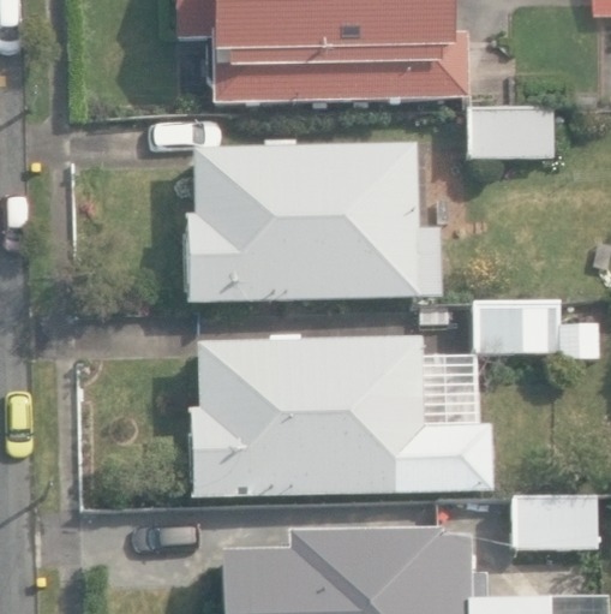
[(214,46),(216,109),(444,105),(444,99),(472,99),(471,41),(444,42),(443,0),(178,0),(179,46),(214,46)]
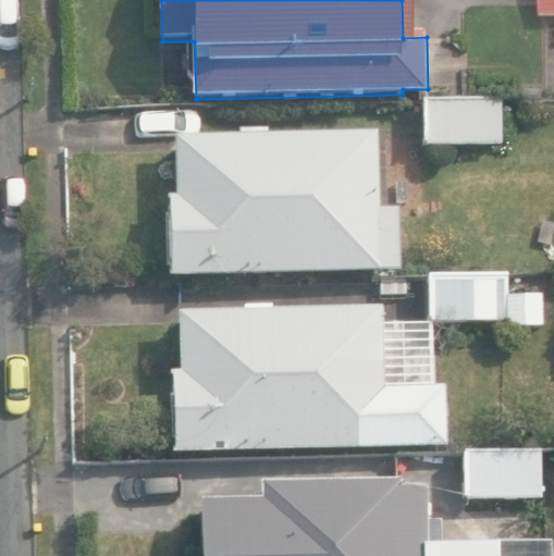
[(420,138),(504,140),(505,95),(421,94),(420,138)]
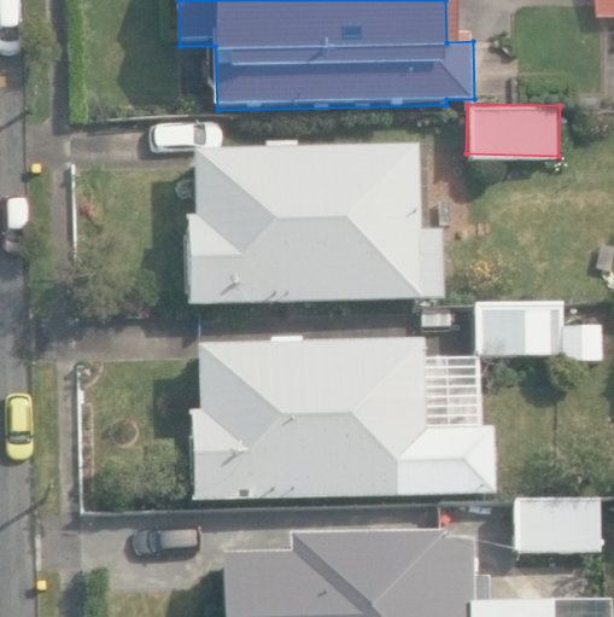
[(188,221),(192,310),(448,301),(445,237),(425,238),(421,145),(299,150),(299,144),(268,145),(269,151),(197,155),(199,221),(188,221)]
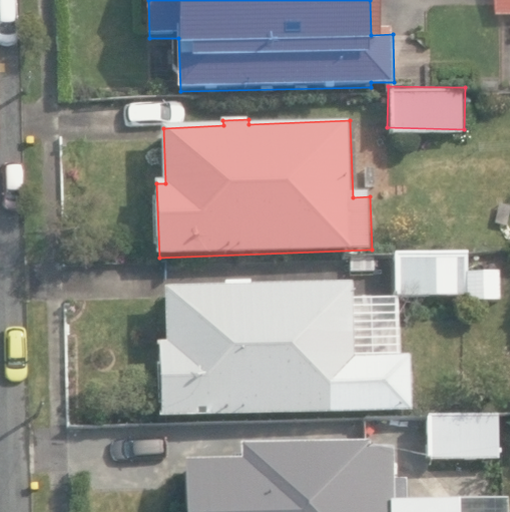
[(466,291),(466,298),(501,298),(501,262),(468,262),(468,252),(393,252),(394,292),(466,291)]
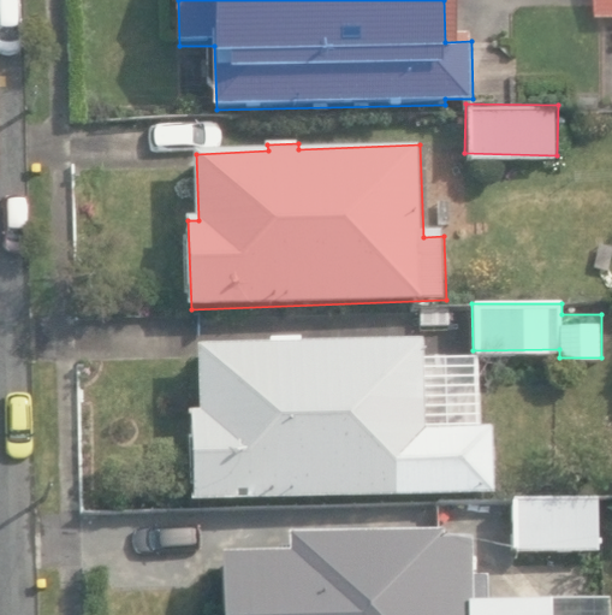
[(188,407),(191,500),(493,489),(491,420),(423,423),(421,335),(299,339),(298,330),(267,331),(267,339),(196,342),(198,407),(188,407)]
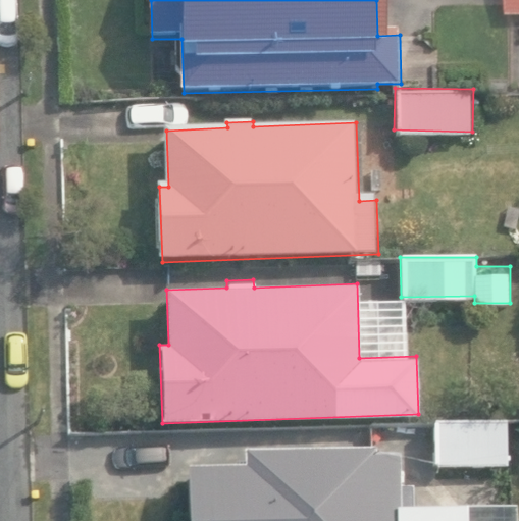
[(433,417),(433,465),(513,466),(513,456),(518,455),(518,409),(506,409),(506,418),(433,417)]
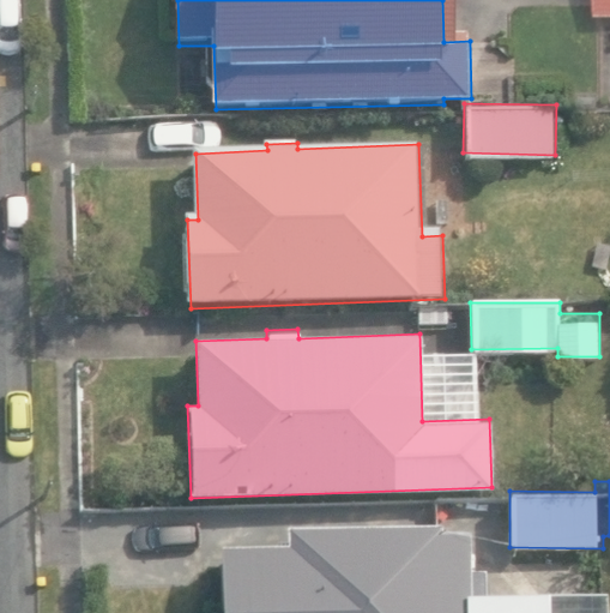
[(222,546),(223,612),(549,612),(549,590),(473,593),(472,552),(444,553),(442,522),(289,527),(290,545),(222,546)]
